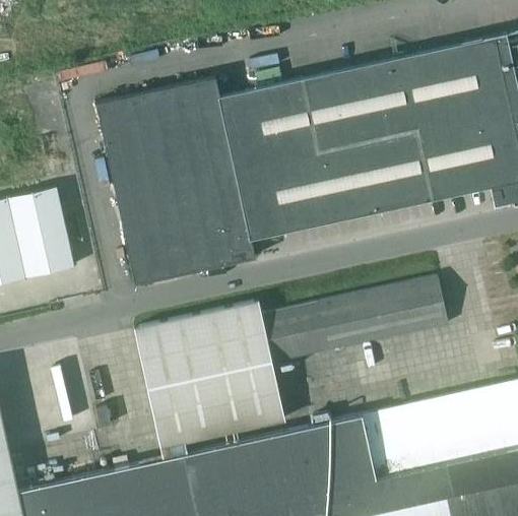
[(517,43),(510,45),(508,36),(220,98),(216,78),(96,104),(136,285),(255,259),(251,240),(491,189),(495,206),(511,203),(512,205),(517,203),(517,43)]
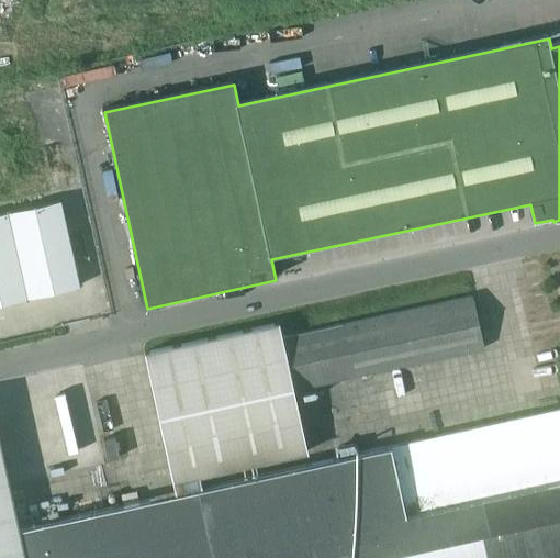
[(278,91),(308,86),(301,57),(272,63),(278,91)]
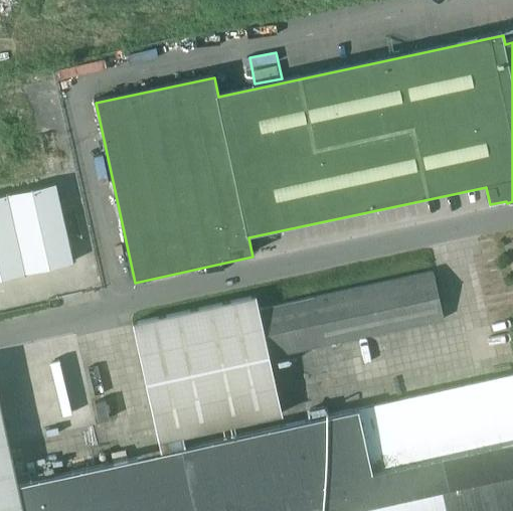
[(0,97),(25,94),(24,83),(0,87),(0,97)]
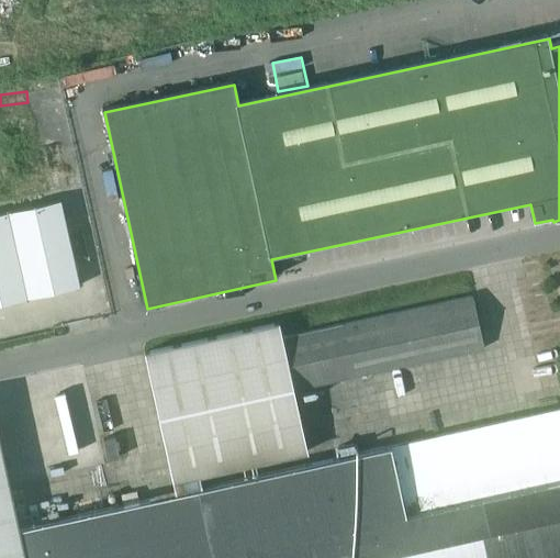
[(67,199),(15,211),(36,297),(88,285),(67,199)]
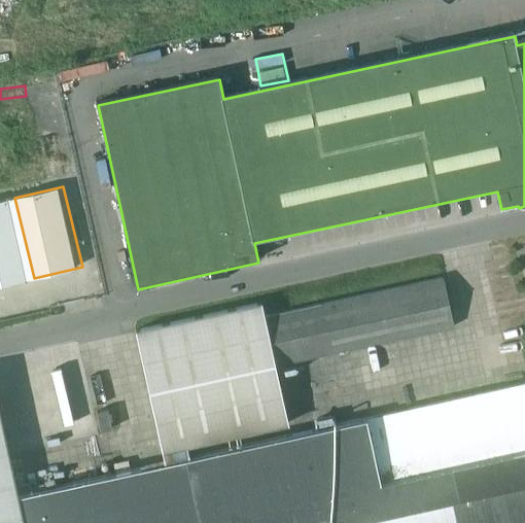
[(14,198),(0,201),(0,286),(34,278),(14,198)]
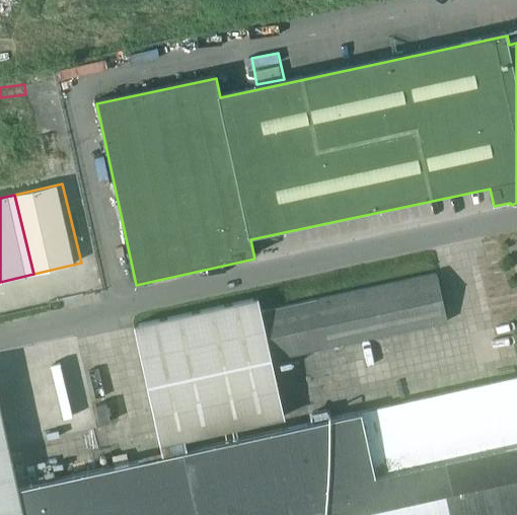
[(270,364),(447,325),(436,277),(260,315),(257,303),(133,330),(161,460),(17,492),(0,411),(0,514),(516,514),(516,381),(191,453),(191,452),(185,453),(183,446),(283,425),(270,364)]
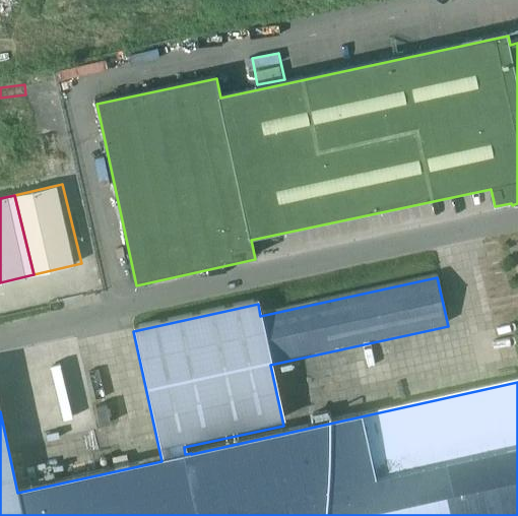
[(109,427),(105,407),(93,410),(98,430),(109,427)]
